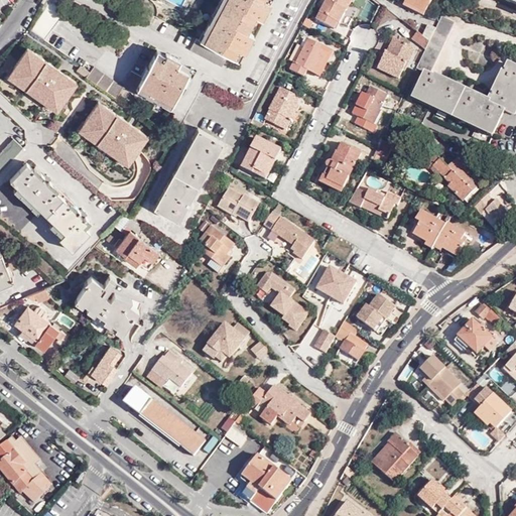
[(267,0),(220,0),(200,40),(196,38),(189,50),(222,67),(228,54),(233,57),(238,49),(243,51),(244,52),(253,34),(247,31),(255,15),(262,18),(270,1),(269,1),(267,0)]
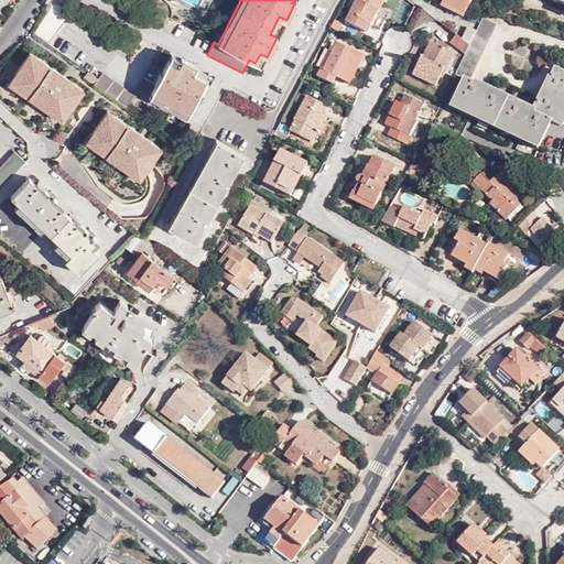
[(372,26),(380,12),(386,0),(357,0),(346,22),(366,33),(369,25),(372,26)]
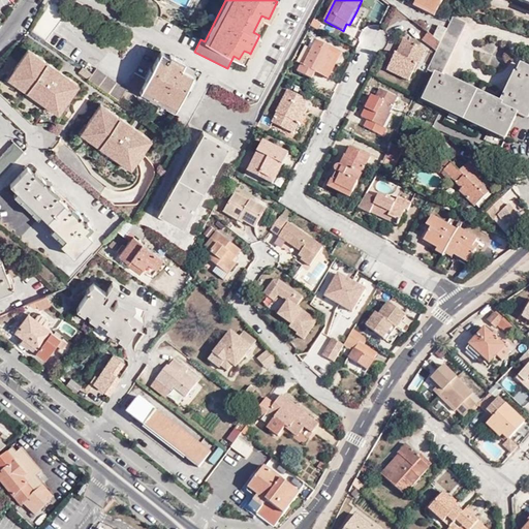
[(416,0),(415,4),(436,13),(442,0),(416,0)]
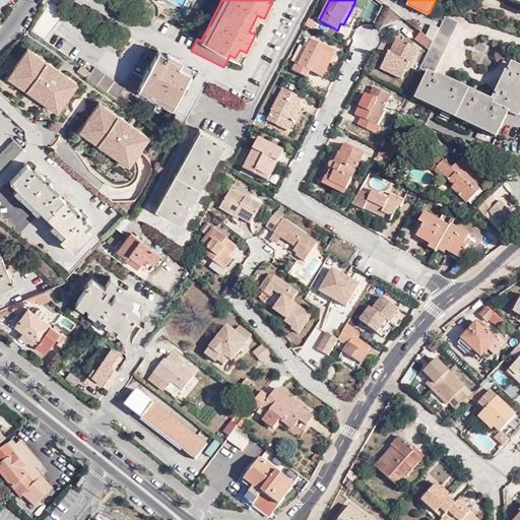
[(427,17),(429,13),(408,4),(406,7),(427,17)]
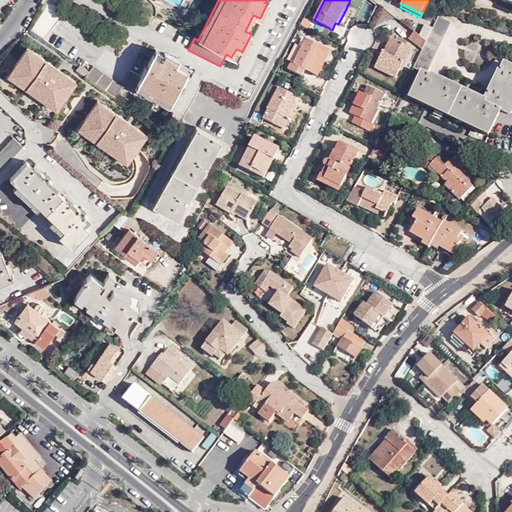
[(349,13),(345,11),(338,24),(342,26),(349,13)]
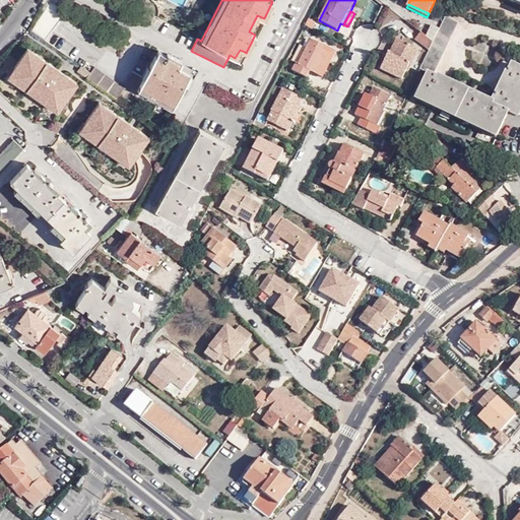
[(458,22),(445,17),(440,28),(433,43),(429,51),(419,69),(429,73),(417,98),(498,135),(509,113),(517,116),(519,110),(519,67),(513,64),(494,105),(433,75),(458,22)]
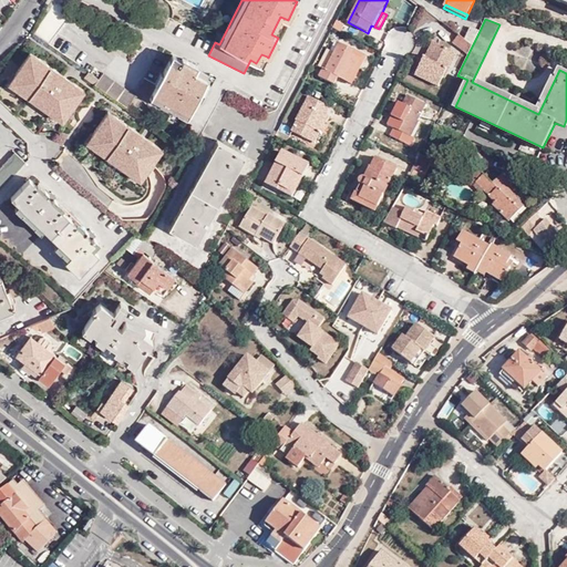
[(472,47),(480,31),(471,27),(464,40),(472,47)]
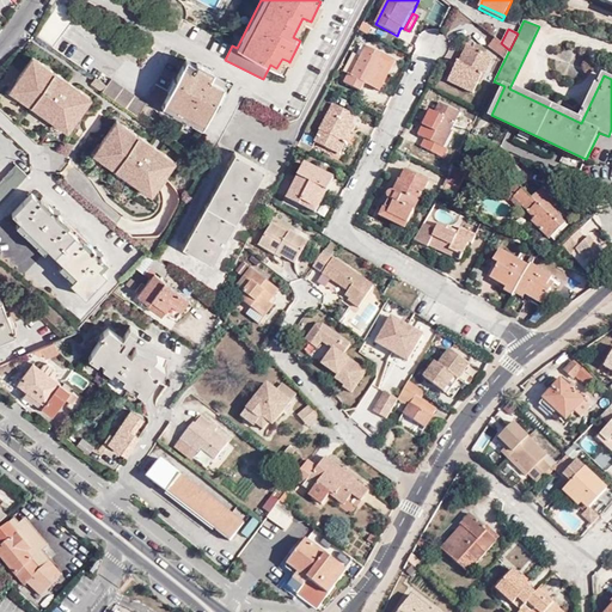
[(355,38),(362,42),(366,34),(359,31),(355,38)]
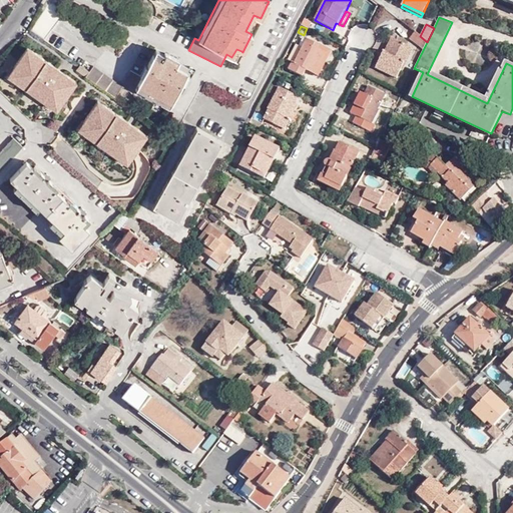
[(423,50),(427,42),(420,36),(415,32),(409,40),(423,50)]
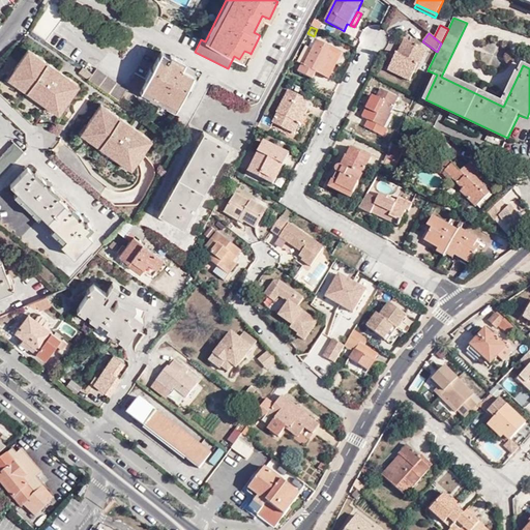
[(404,38),(393,59),(399,61),(409,41),(404,38)]
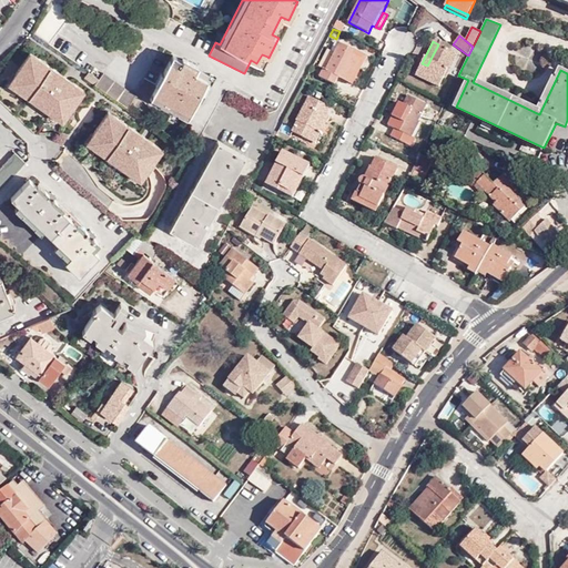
[(352,54),(354,51),(340,43),(326,70),(324,69),(320,78),(335,85),(338,79),(348,83),(362,59),(352,54)]
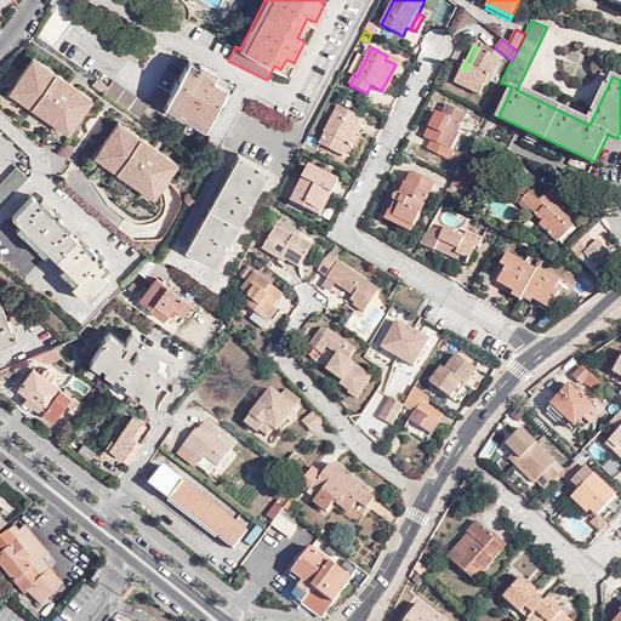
[(467,72),(461,69),(454,84),(479,97),(485,85),(488,86),(501,60),(479,49),(467,72)]
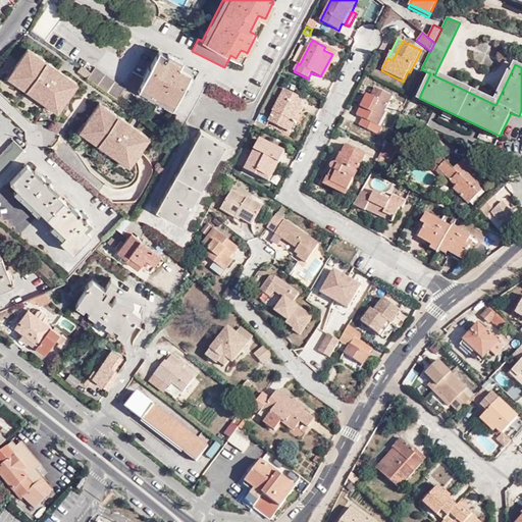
[(336,53),(325,47),(323,50),(332,54),(320,76),(324,79),(336,53)]
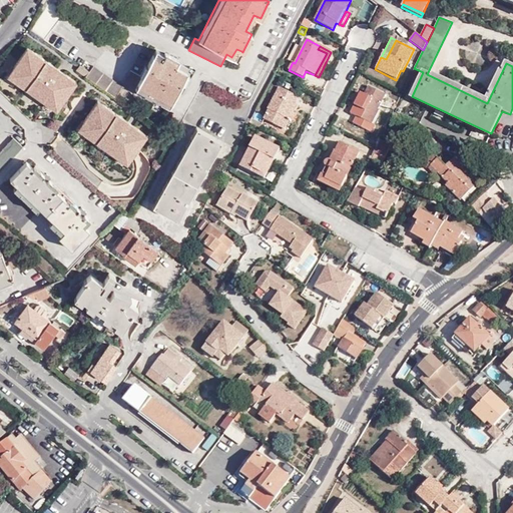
[(8,75),(56,109),(61,103),(64,99),(76,82),(28,48),(8,75)]
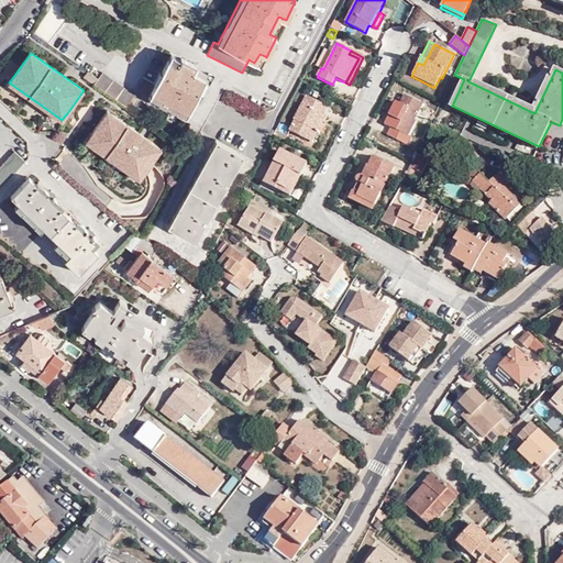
[(94,84),(127,107),(134,95),(146,101),(148,97),(186,117),(199,90),(202,91),(208,81),(205,80),(206,78),(194,72),(197,66),(181,57),(180,59),(172,54),(155,84),(143,77),(134,94),(102,72),(98,77),(94,84)]
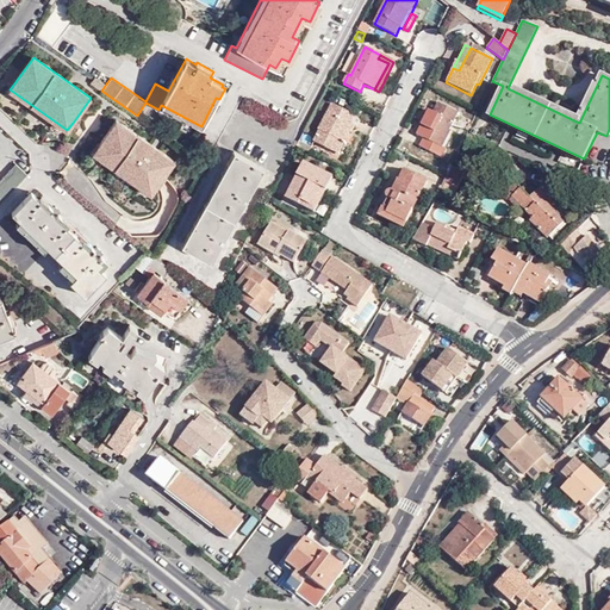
[(281,70),(287,61),(281,58),(275,68),(281,70)]
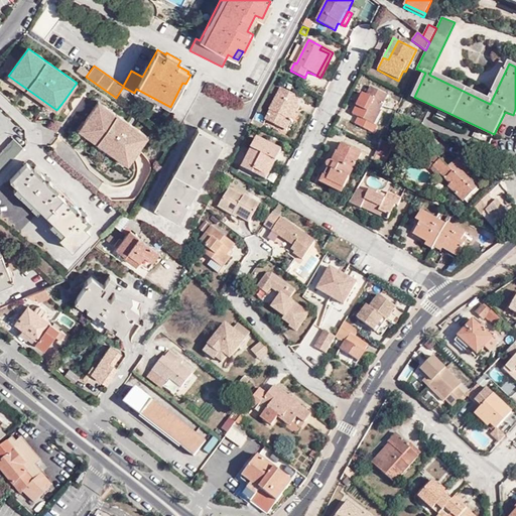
[(86,77),(90,71),(81,65),(77,71),(85,77),(86,77)]
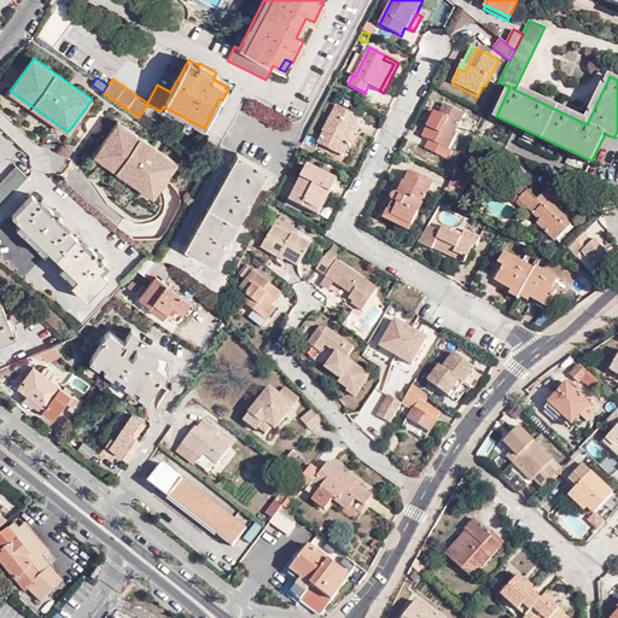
[(436,144),(432,143),(429,151),(444,158),(458,133),(456,132),(465,115),(444,104),(438,115),(445,117),(448,118),(436,144)]
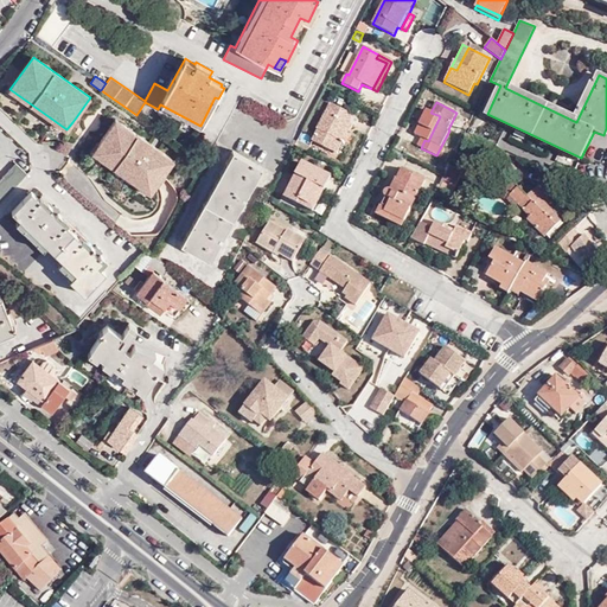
[(352,115),(330,103),(317,129),(318,131),(312,141),(337,154),(352,125),(349,122),(352,115)]
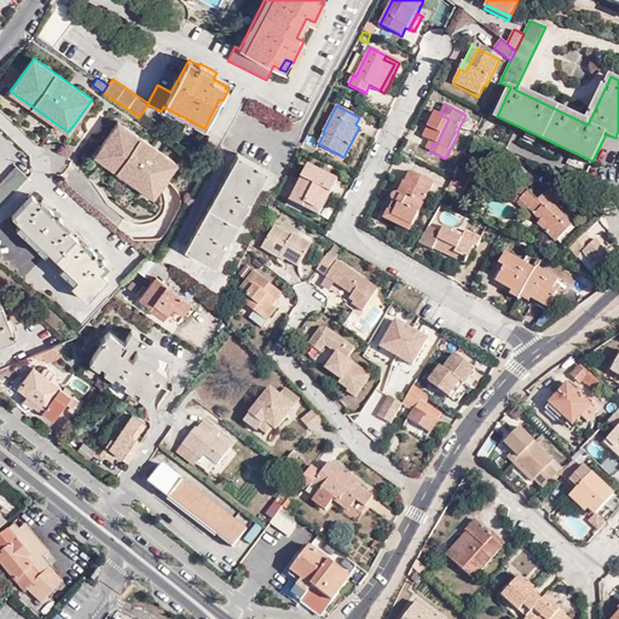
[(446,117),(433,143),(437,144),(449,119),(446,117)]
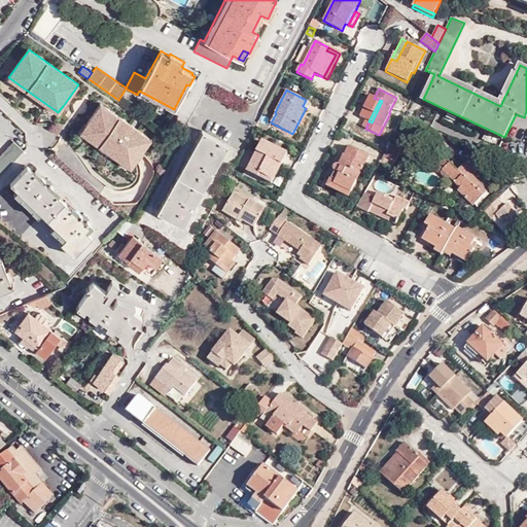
[(81,133),(92,140),(97,137),(98,138),(115,130),(131,125),(101,103),(81,133)]
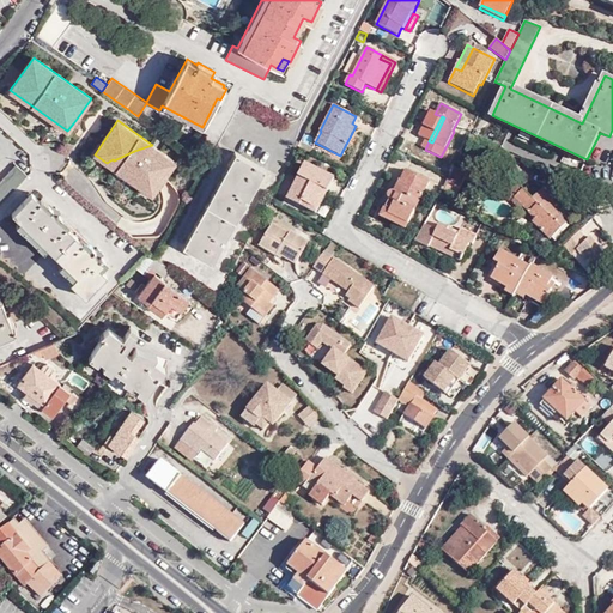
[(113,159),(107,163),(152,195),(176,163),(152,145),(134,151),(114,161),(113,159)]
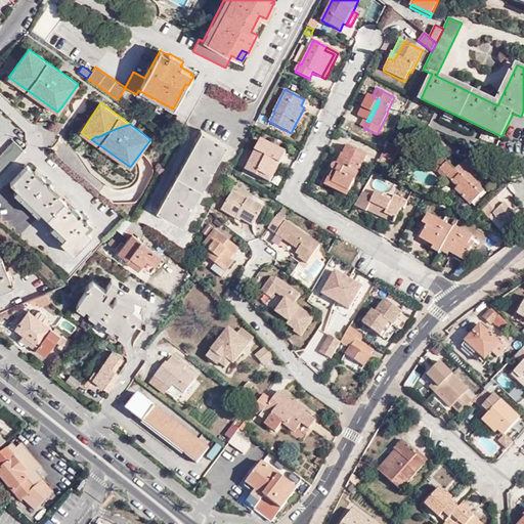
[(156,211),(181,224),(226,144),(201,130),(156,211)]
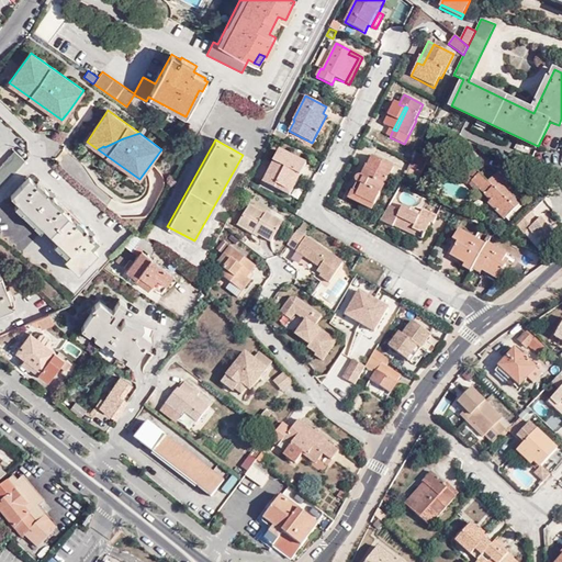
[(0,188),(25,161),(14,150),(0,165),(0,188)]
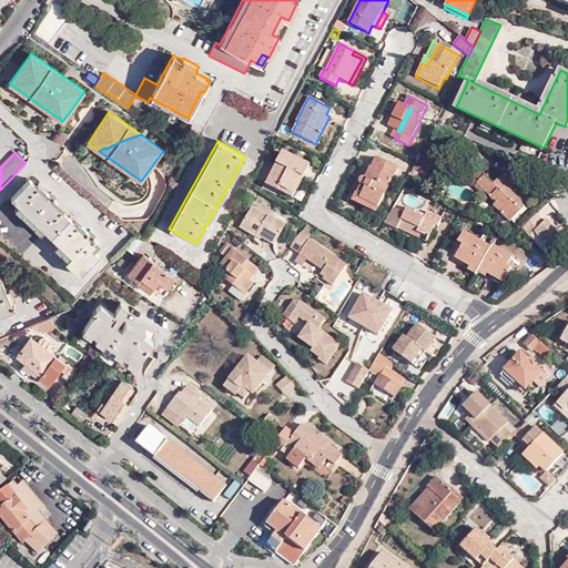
[(298,175),(303,178),(310,165),(283,152),(266,185),(279,191),(281,188),(290,193),(298,175)]
